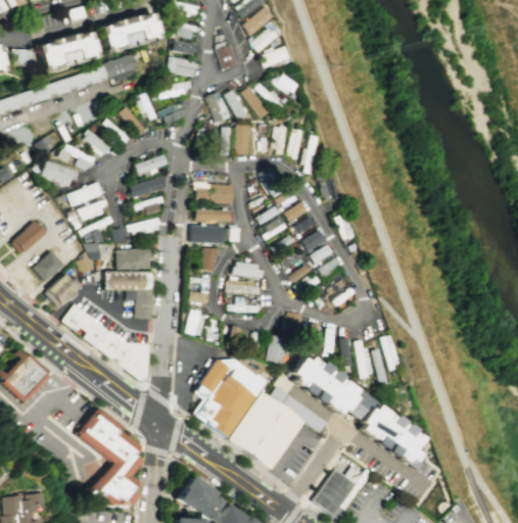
[(0,0),(0,12),(8,8),(4,0),(0,0)]
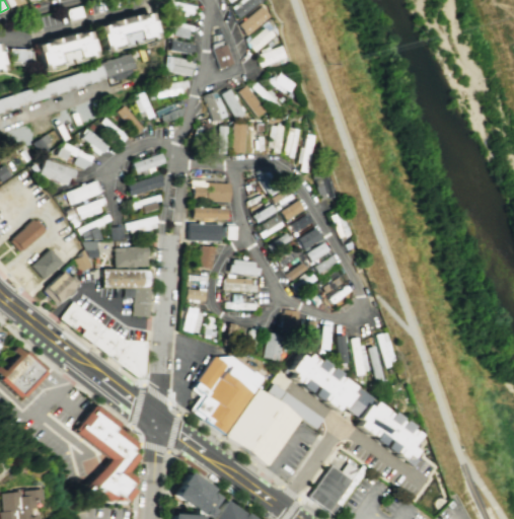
[(264,0),(242,0),(232,8),(239,18),(264,0)]
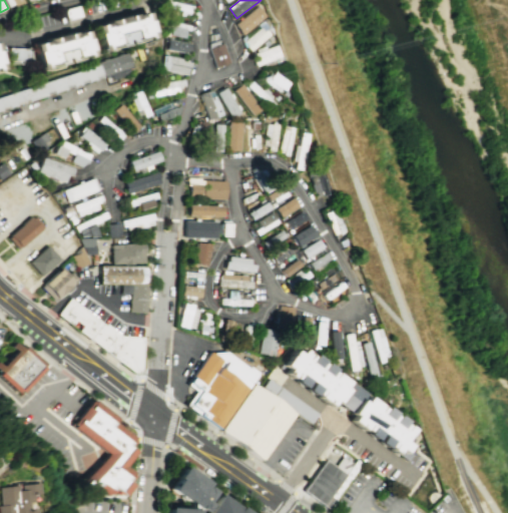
[(270,15),(261,5),(237,24),(245,34),(270,15)]
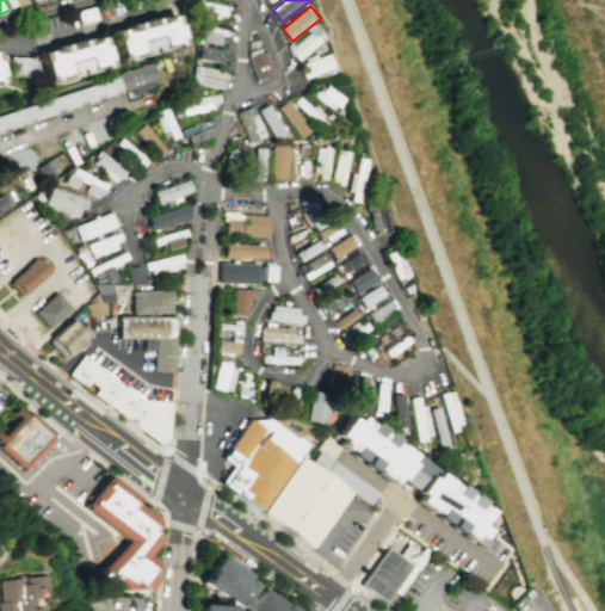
[(121,30),(130,63),(197,43),(187,10),(121,30)]
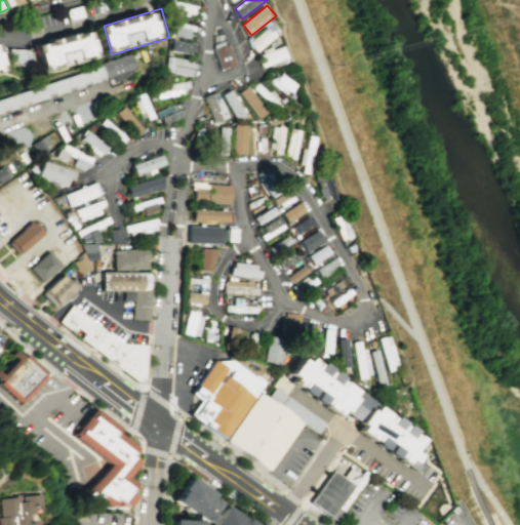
[(260,52),(284,31),(276,21),(251,42),(260,52)]
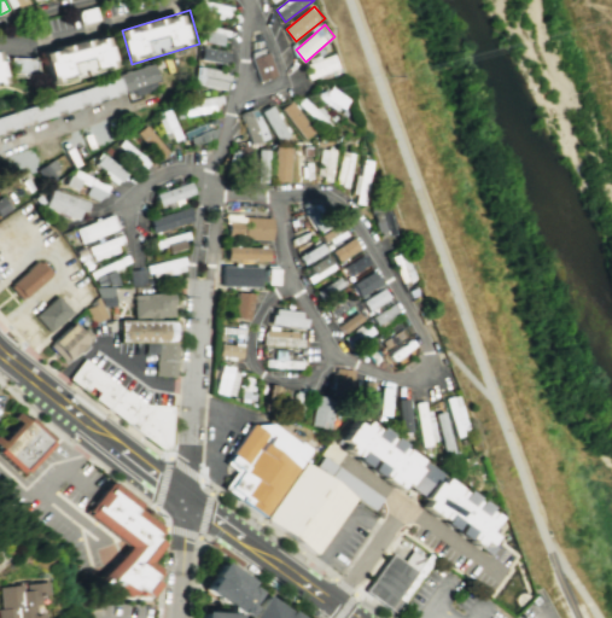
[(209,41),(228,46),(232,30),(213,25),(209,41)]
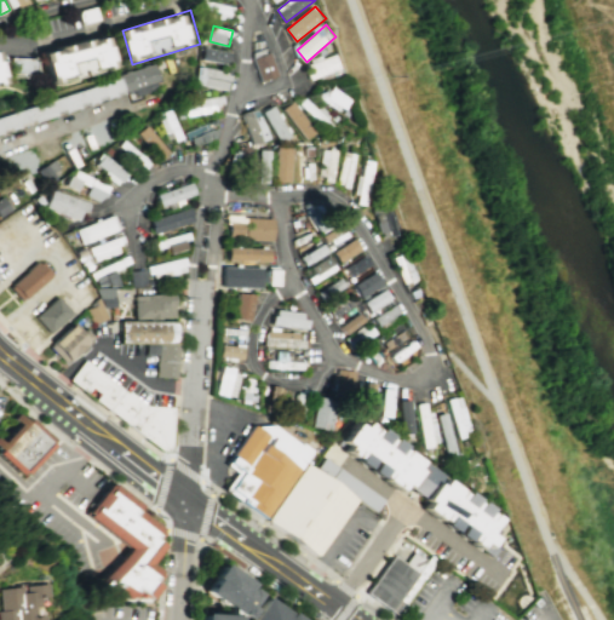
[(47,52),(58,90),(126,70),(115,33),(47,52)]
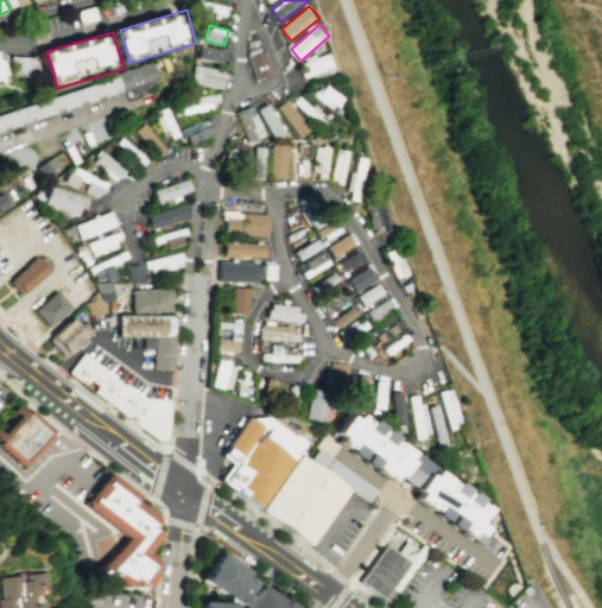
[(229,51),(203,45),(201,57),(227,63),(229,51)]
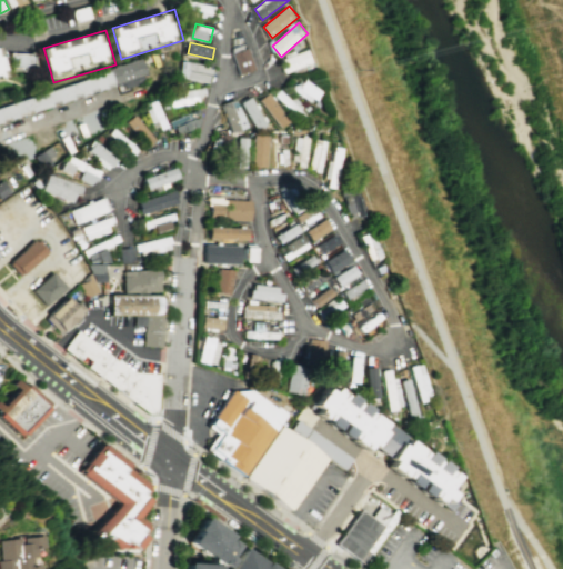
[(0,80),(13,78),(6,47),(0,48),(0,80)]
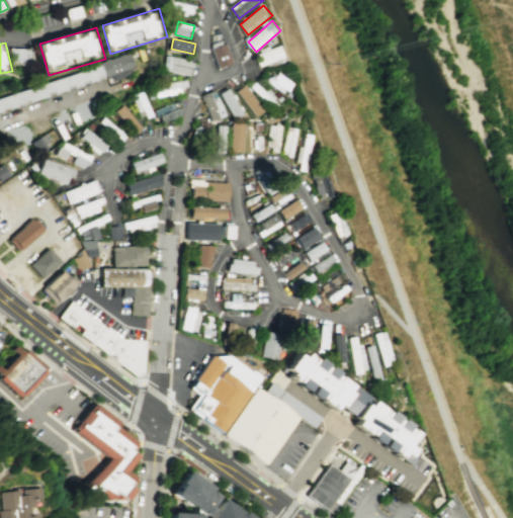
[(0,115),(0,98),(103,67),(101,64),(136,54),(154,44),(162,52),(142,71),(107,80),(0,115)]
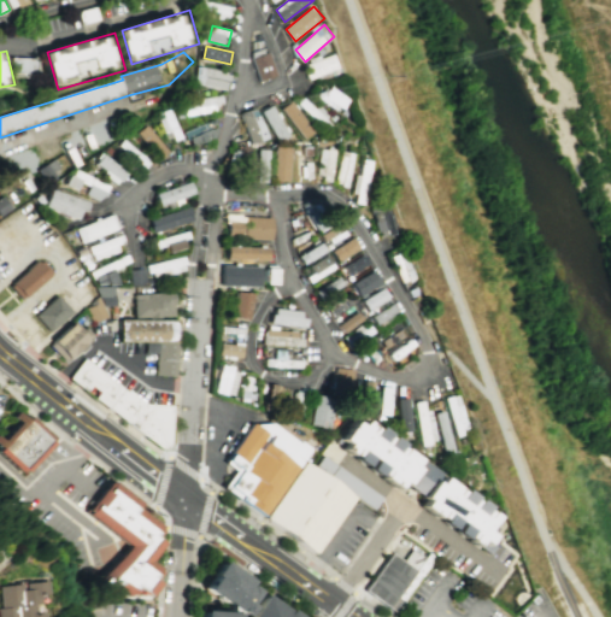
[(280,76),(274,52),(256,56),(262,80),(280,76)]
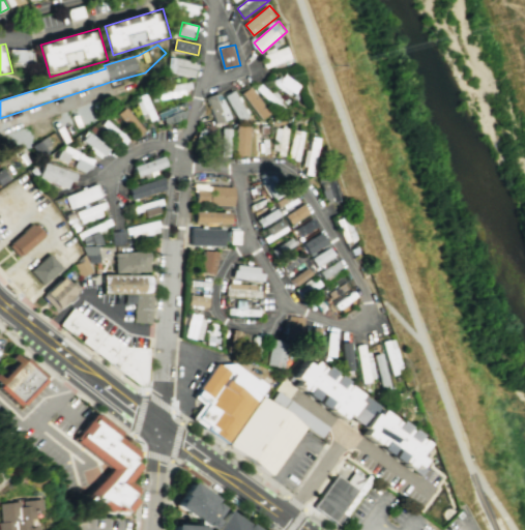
[(294,59),(290,46),(264,53),(267,66),(294,59)]
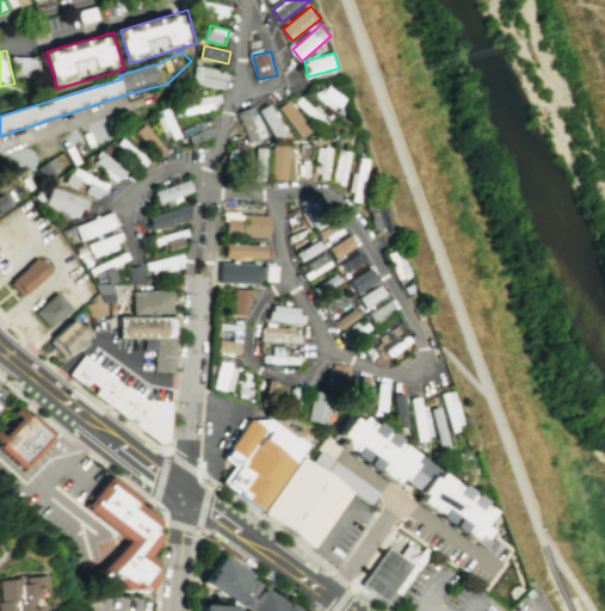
[(44,59),(17,57),(17,76),(43,78),(44,59)]
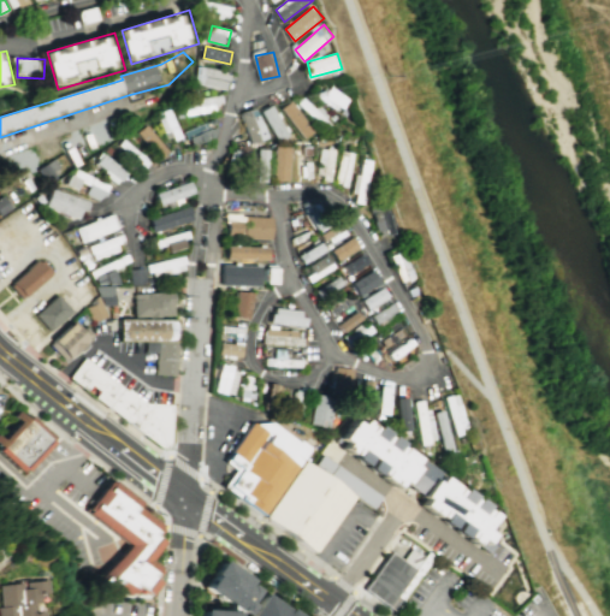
[(197,84),(230,88),(231,71),(200,67),(197,84)]
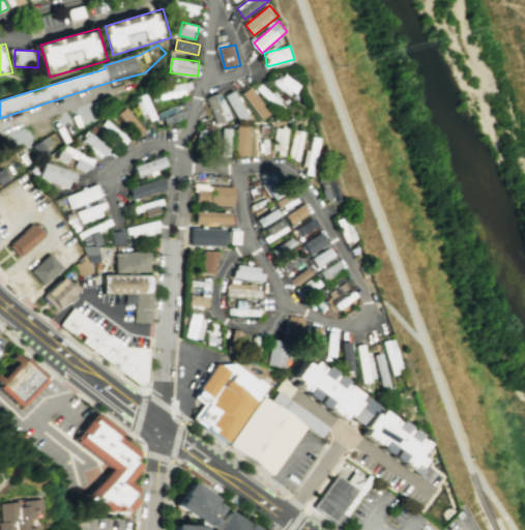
[(294,96),(302,85),(286,72),(278,84),(294,96)]
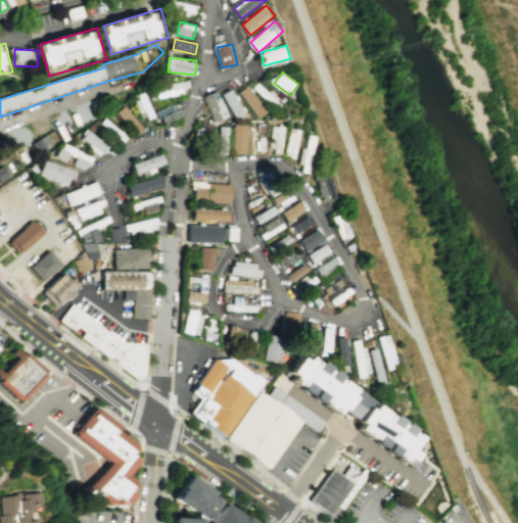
[(192,92),(191,81),(158,85),(159,96),(192,92)]
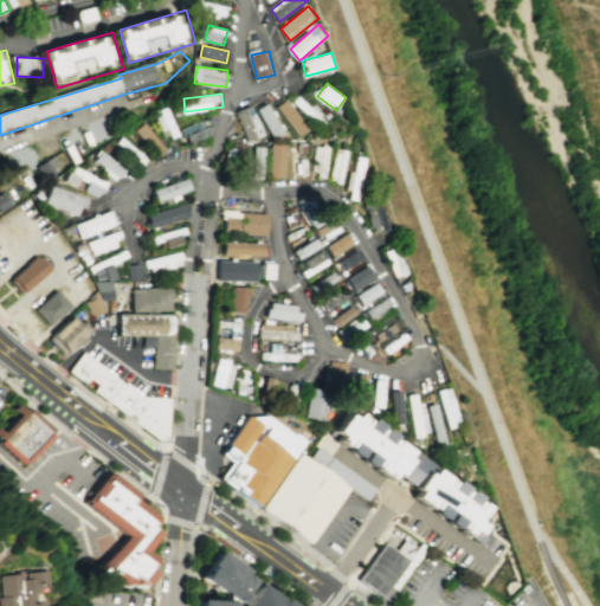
[(310,130),(290,98),(279,104),(300,136),(310,130)]
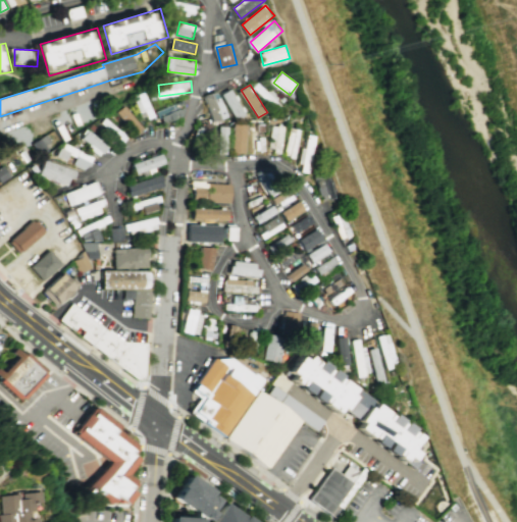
[(224,93),(237,118),(246,114),(235,89),(224,93)]
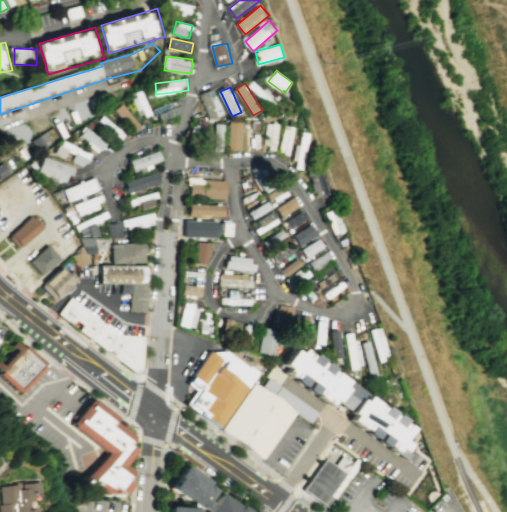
[(210,119),(224,115),(217,89),(203,93),(210,119)]
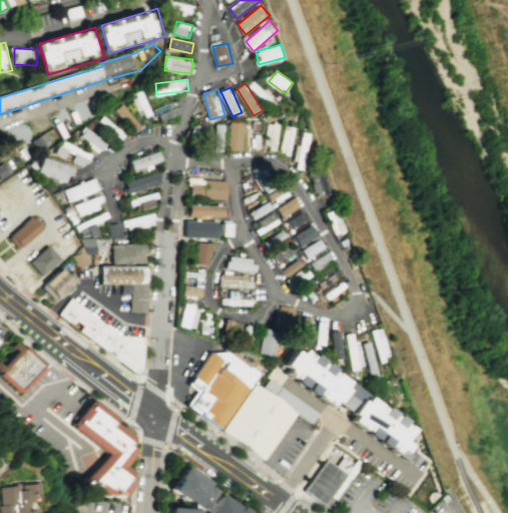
[(152,113),(143,90),(133,94),(142,117),(152,113)]
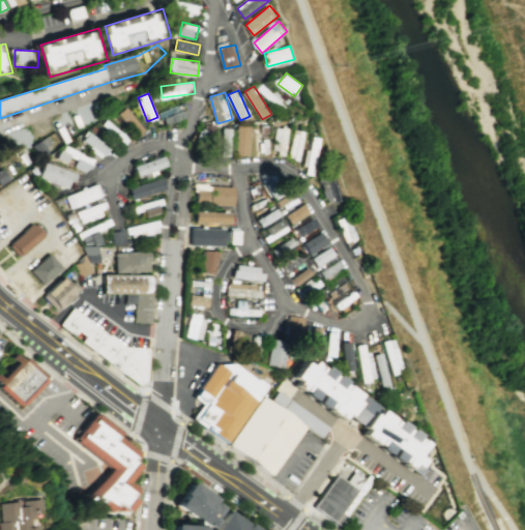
[(120,112),(136,138),(144,131),(129,107),(120,112)]
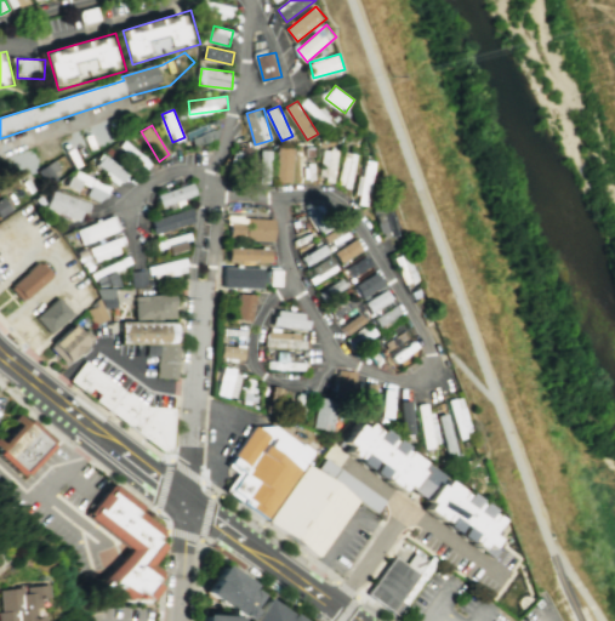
[(279,182),(295,182),(297,148),(280,147),(279,182)]
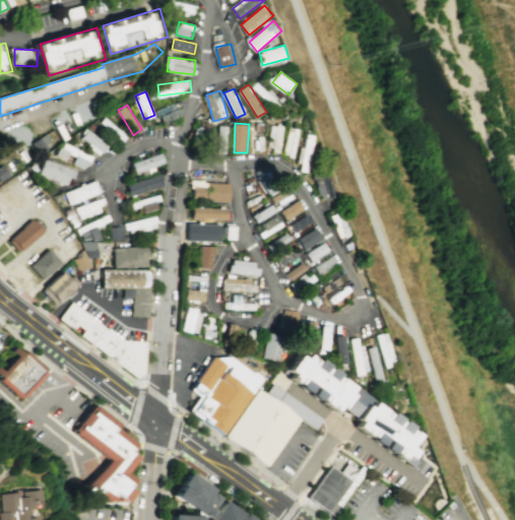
[(282,151),(286,126),(274,124),(270,149),(282,151)]
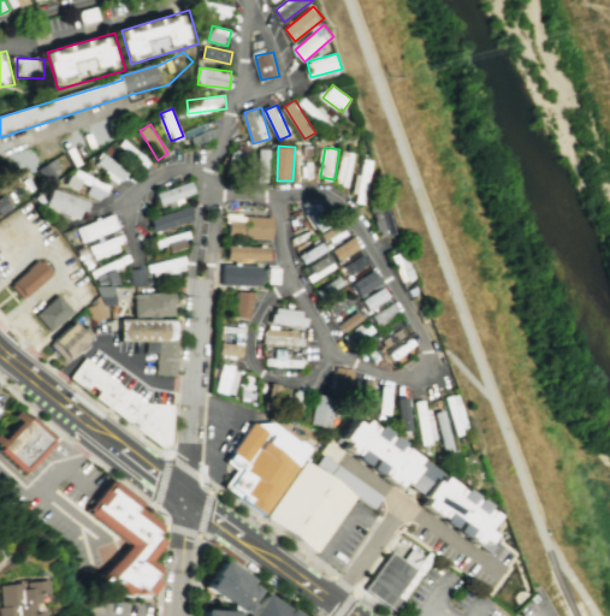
[(260,182),(271,182),(272,149),(261,148),(260,182)]
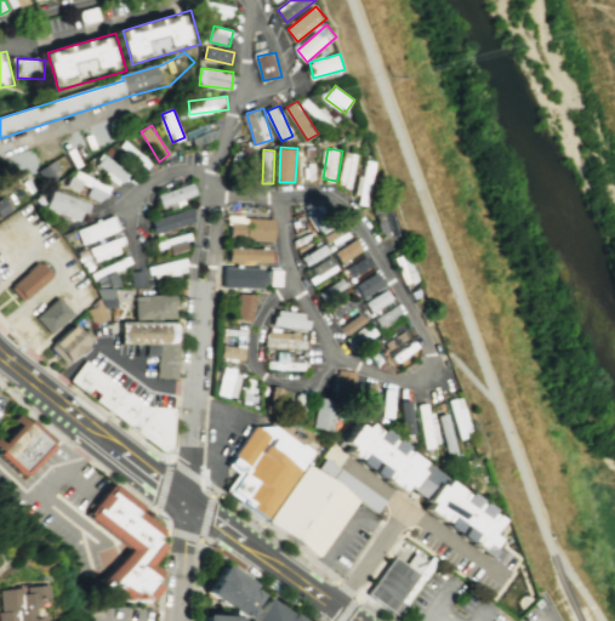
[(341,184),(353,187),(362,154),(348,152),(341,184)]
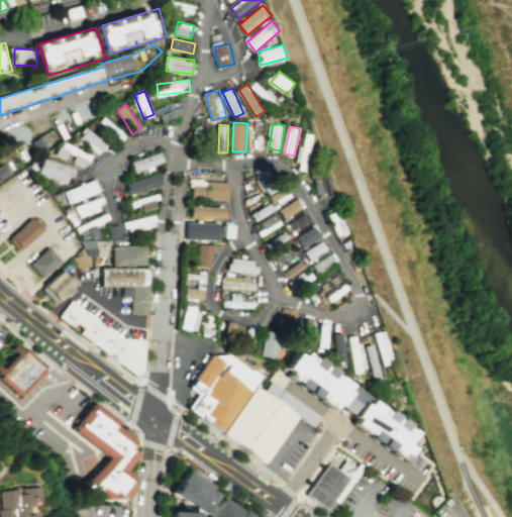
[(100,154),(108,145),(89,128),(81,137),(100,154)]
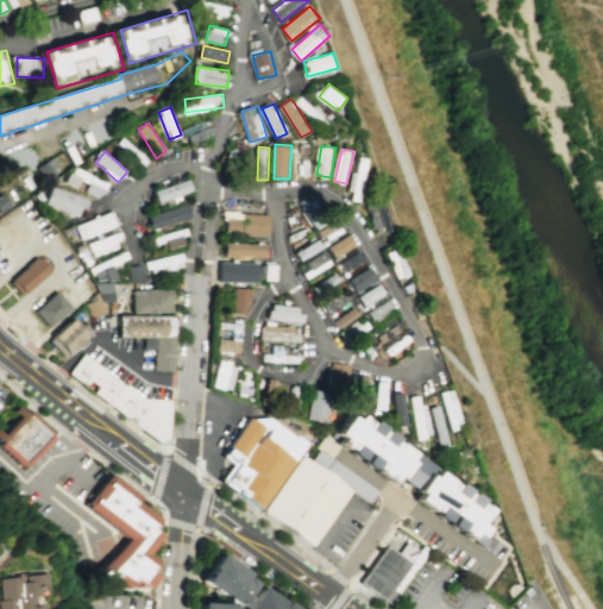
[(351,190),(355,192),(353,200),(364,202),(370,158),(360,157),(358,174),(353,173),(351,190)]
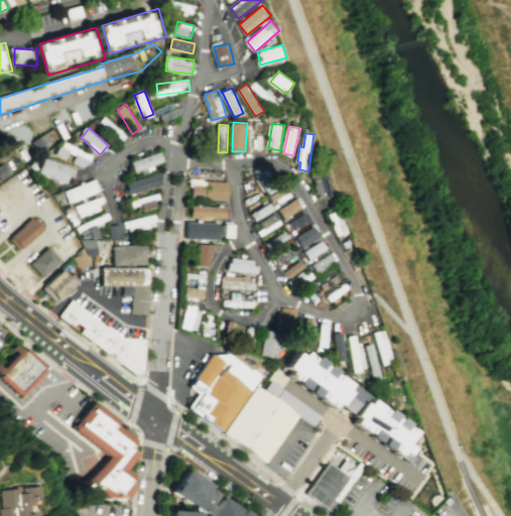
[(43,154),(56,146),(48,134),(35,143),(43,154)]
